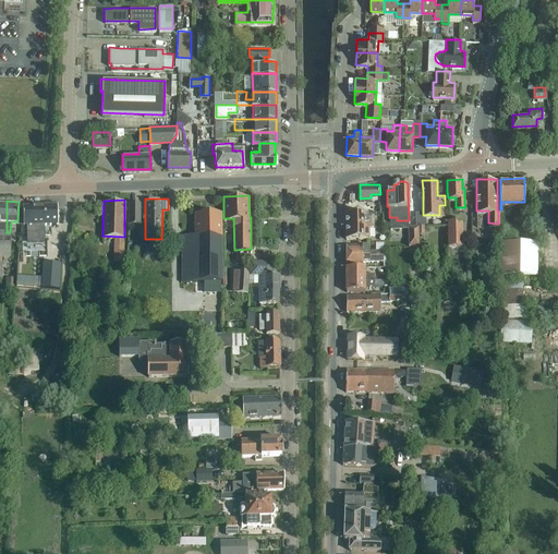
[(140,201),(130,201),(130,220),(140,220),(140,201)]
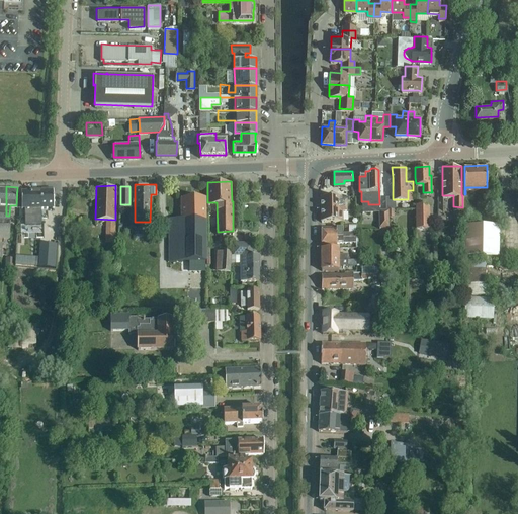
[(54,205),(54,188),(21,189),(21,206),(25,206),(26,221),(39,220),(39,212),(37,212),(36,205),(54,205)]
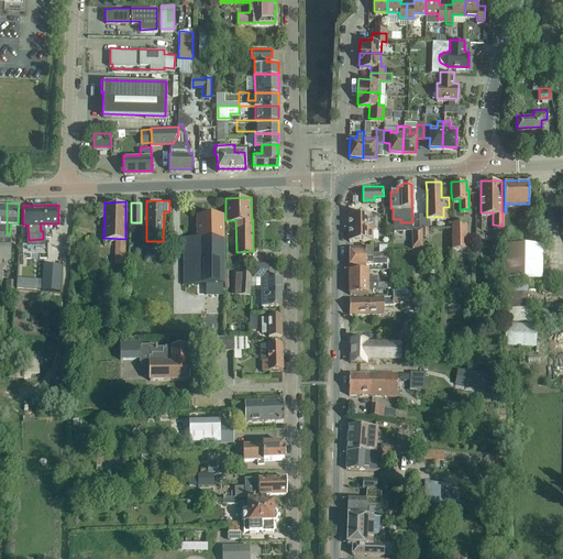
[(223,282),(223,223),(223,212),(197,212),(197,237),(184,240),(184,251),(184,282),(223,282)]
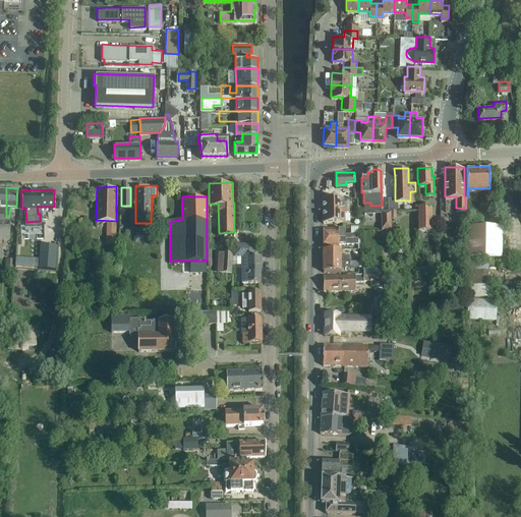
[(343,196),(336,196),(323,196),(323,209),(348,210),(348,199),(343,199),(343,196)]
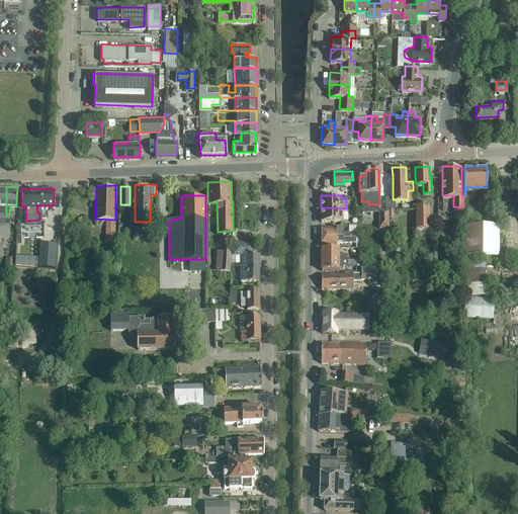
[(416,227),(429,227),(429,203),(423,203),(423,195),(415,195),(415,203),(416,203),(416,227)]
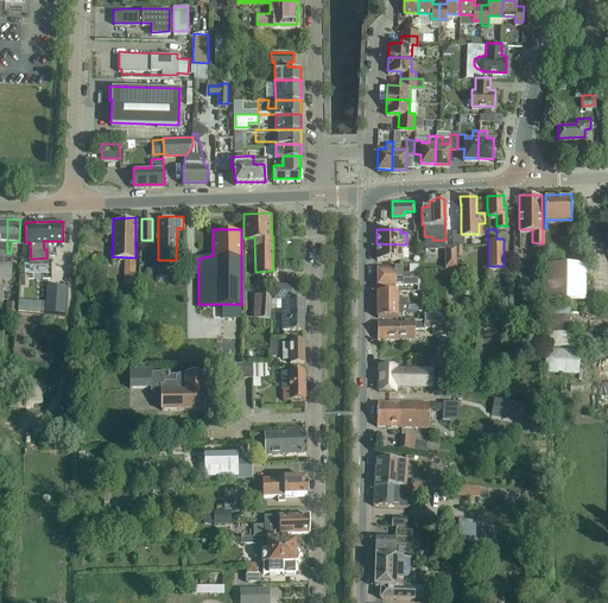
[(406,245),(377,243),(377,258),(388,258),(401,258),(401,247),(407,247),(407,245),(406,245)]
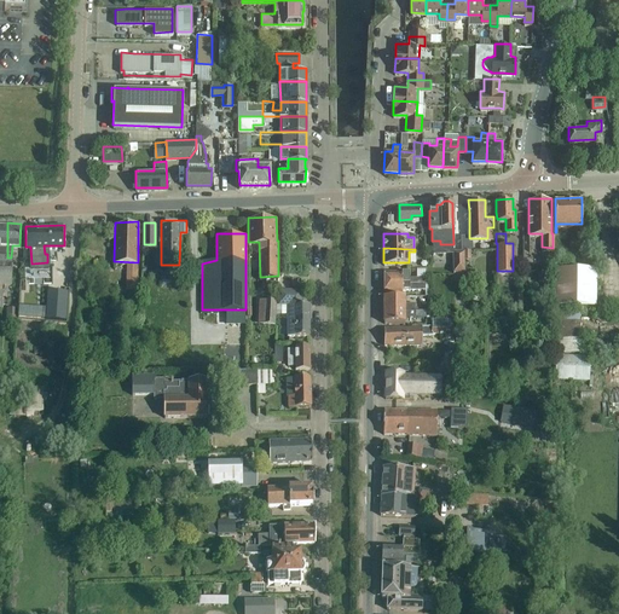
[(464,249),(453,249),(453,268),(464,268),(464,255),(464,249)]
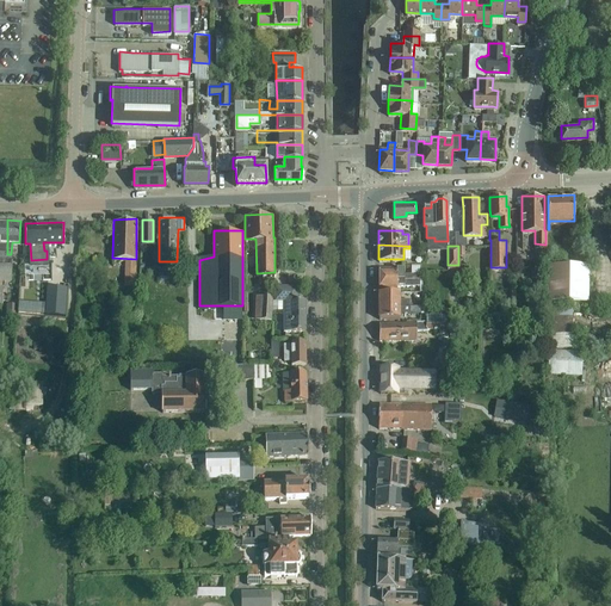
[(0,277),(11,278),(12,263),(6,263),(0,261),(0,277)]
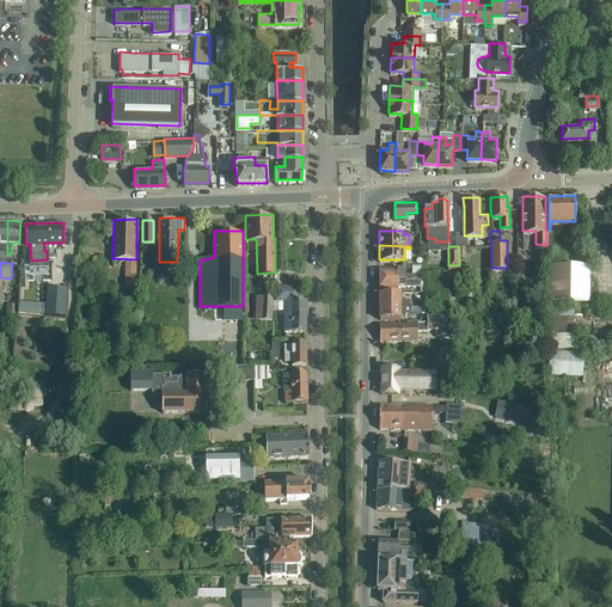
[(554,263),(552,345),(574,347),(574,306),(589,306),(591,264),(554,263)]
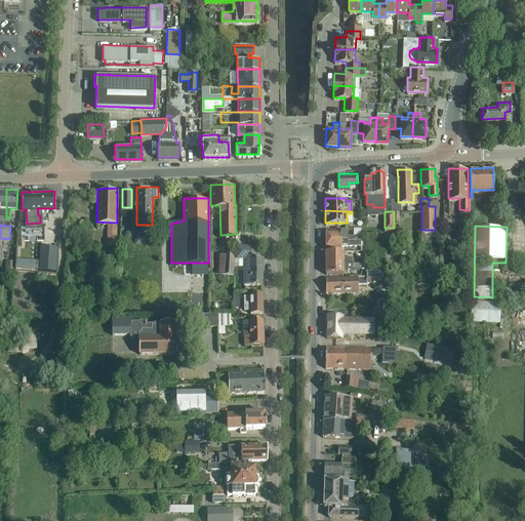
[(107,228),(107,243),(116,243),(116,229),(107,228)]
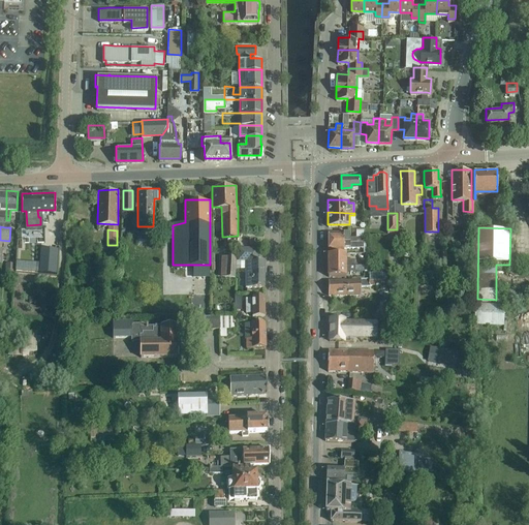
[(355,230),(355,235),(349,235),(349,230),(338,230),(328,230),(328,239),(363,240),(363,230),(355,230)]
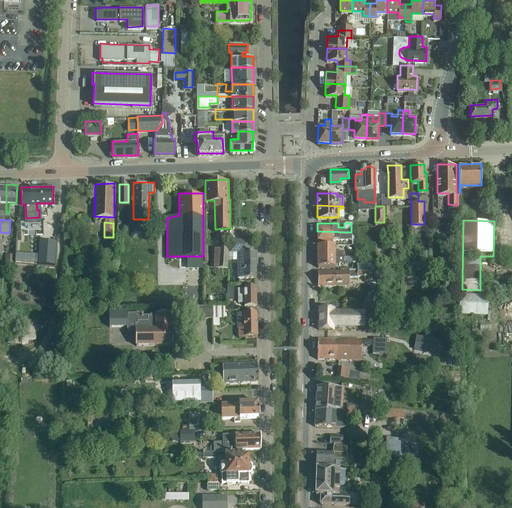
[(351,243),(351,232),(317,231),(317,241),(332,241),(333,238),(345,238),(345,242),(351,243)]
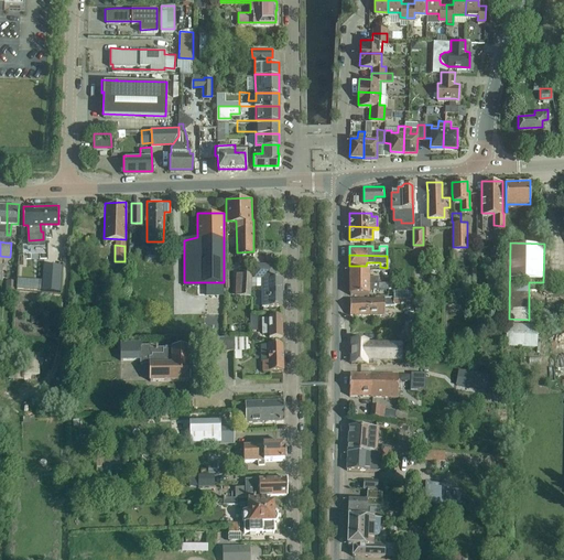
[(58,289),(61,262),(43,261),(41,288),(58,289)]
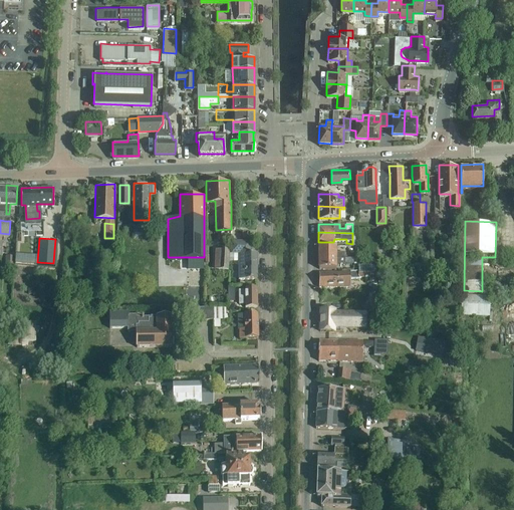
[(231,239),(231,251),(238,251),(239,276),(245,276),(245,277),(257,276),(256,251),(251,251),(251,239),(231,239)]
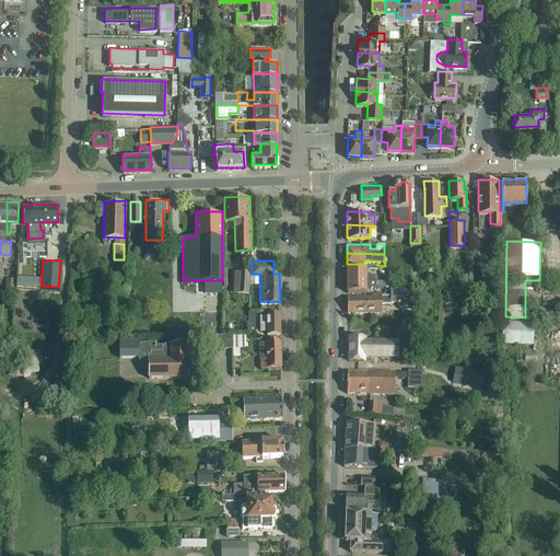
[(348,277),(375,278),(375,273),(366,273),(366,266),(360,266),(358,266),(347,266),(348,277)]
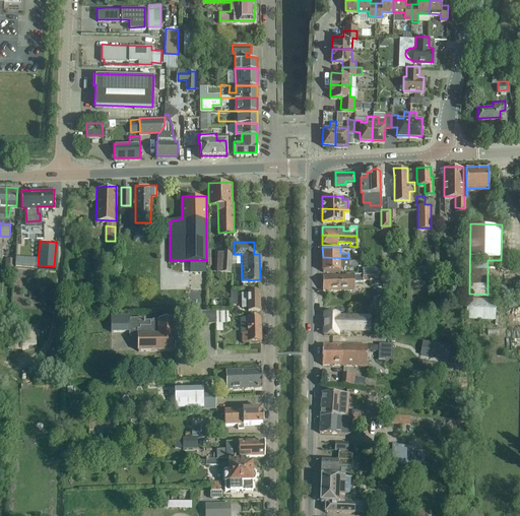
[(232,270),(233,250),(222,250),(222,269),(232,270)]
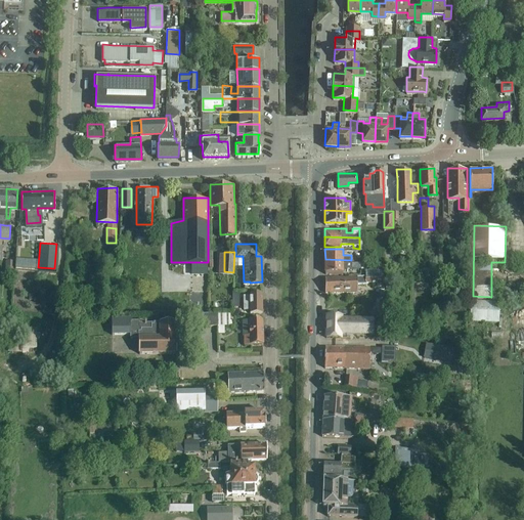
[(15,256),(14,265),(38,267),(39,258),(15,256)]
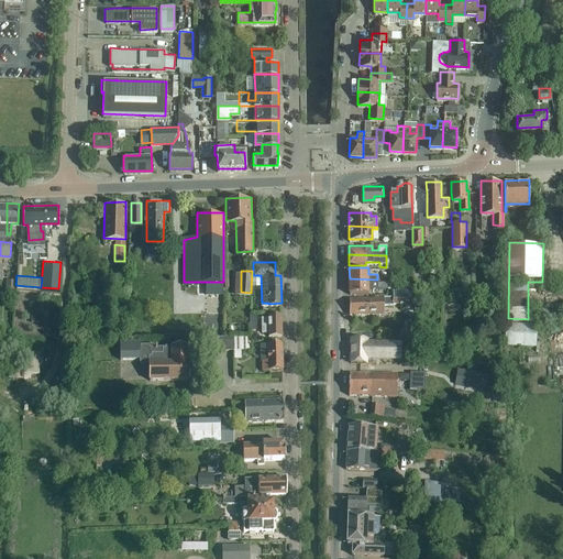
[(15,276),(7,276),(6,292),(14,292),(15,276)]
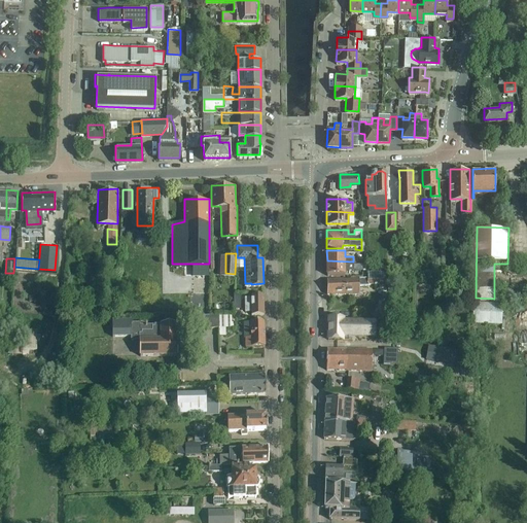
[(353,262),(327,260),(327,273),(345,273),(345,267),(353,267),(353,262)]
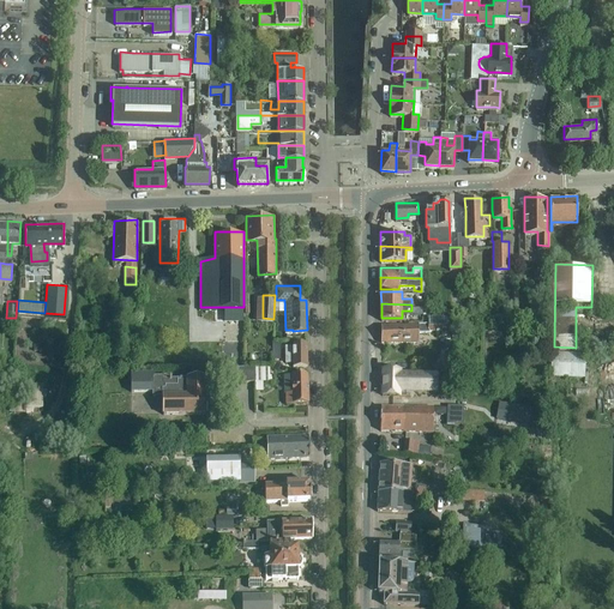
[(428,323),(393,323),(381,323),(381,339),(393,339),(419,339),(419,330),(428,330),(428,327),(449,327),(449,317),(428,317),(428,323)]
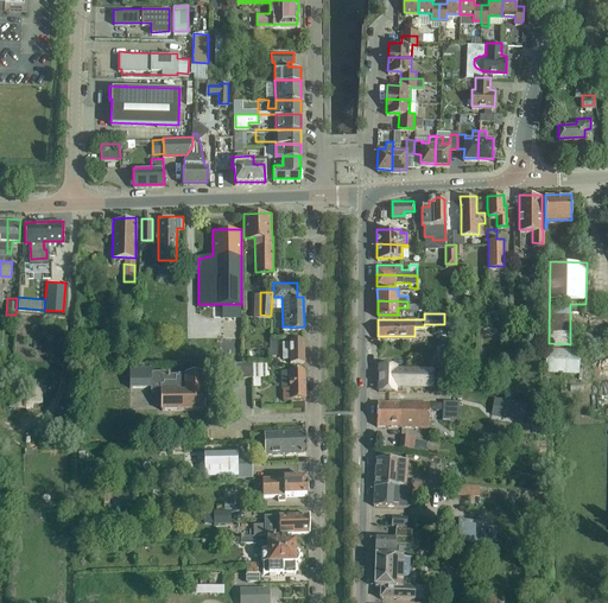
[(290,360),(292,360),(304,360),(304,337),(290,337),(290,341),(283,341),(283,356),(290,356),(290,360)]
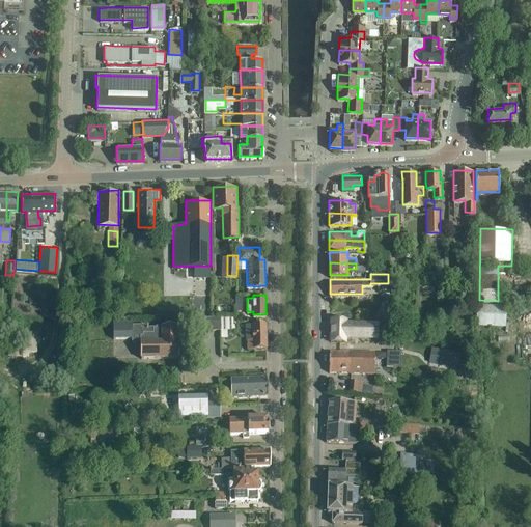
[(477,303),(476,324),(505,325),(506,304),(477,303)]
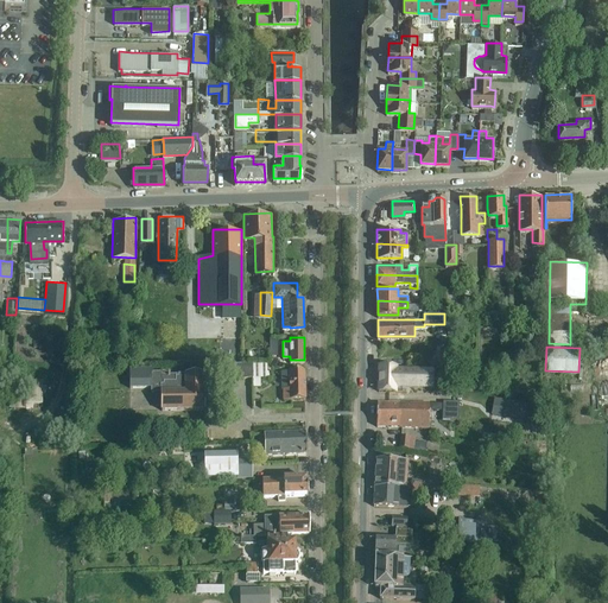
[(252,361),(232,362),(232,375),(252,375),(252,361)]
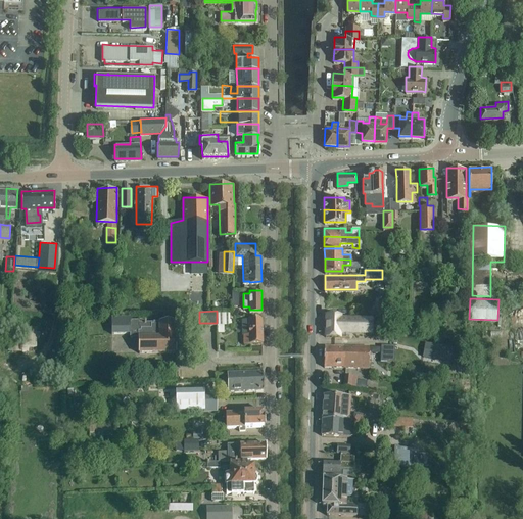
[(230,311),(224,311),(217,311),(218,324),(231,323),(230,311)]
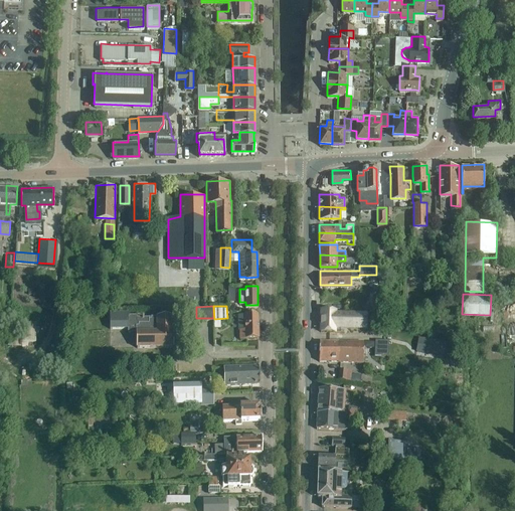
[(321,308),(321,329),(334,330),(335,322),(356,323),(356,325),(365,325),(366,314),(366,312),(335,311),(335,308),(321,308)]
